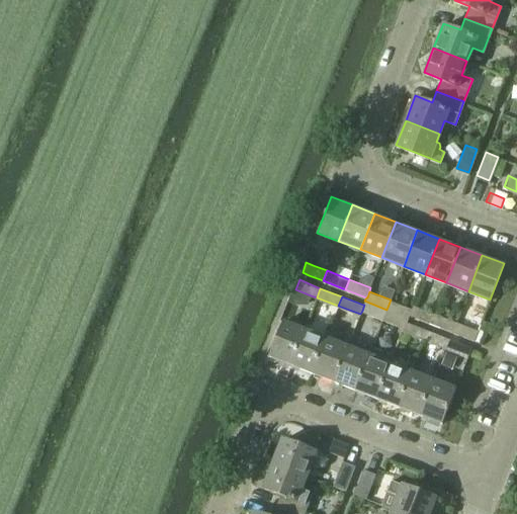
[(391,300),(386,310),(405,317),(406,313),(409,314),(412,308),(391,300)]
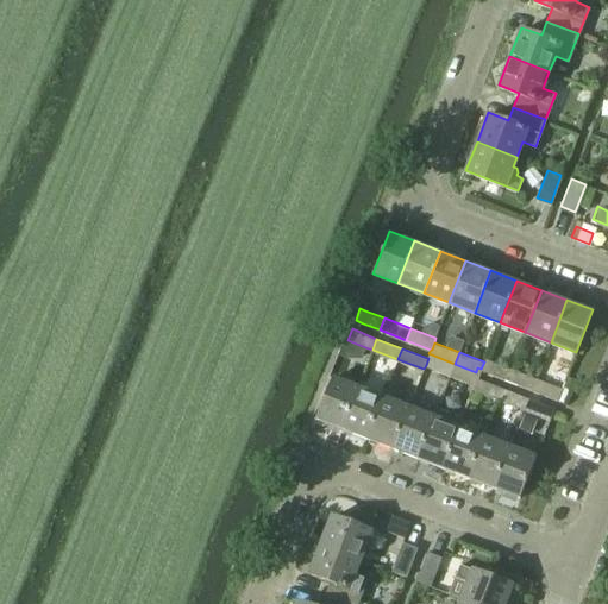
[(428,358),(426,365),(451,375),(455,364),(428,353),(427,358),(428,358)]
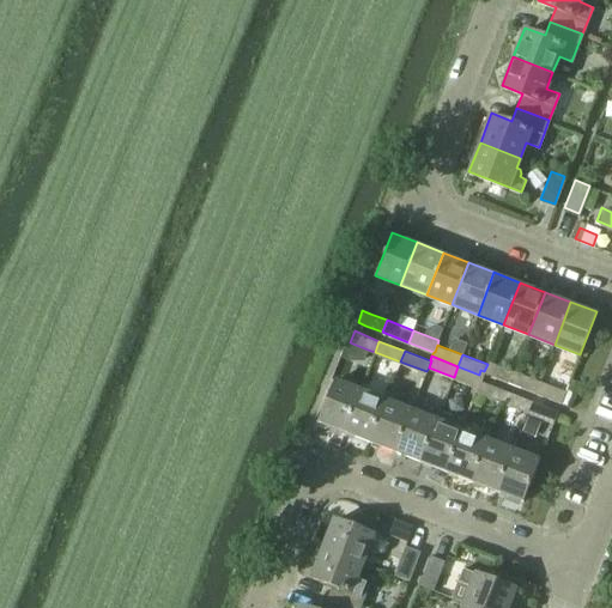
[(488,364),(484,371),(510,382),(515,370),(489,359),(488,364)]
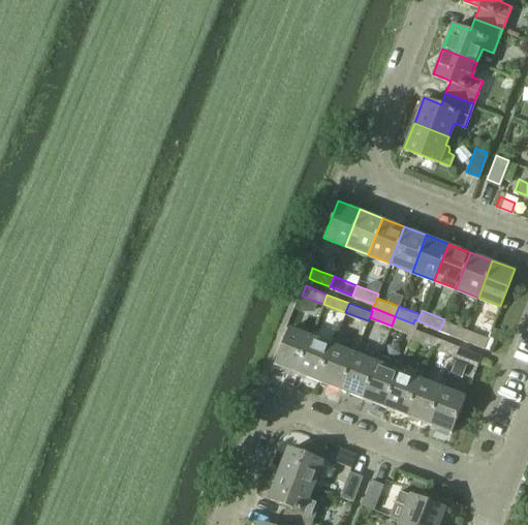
[(395,316),(392,326),(413,334),(415,329),(411,327),(413,323),(395,316)]
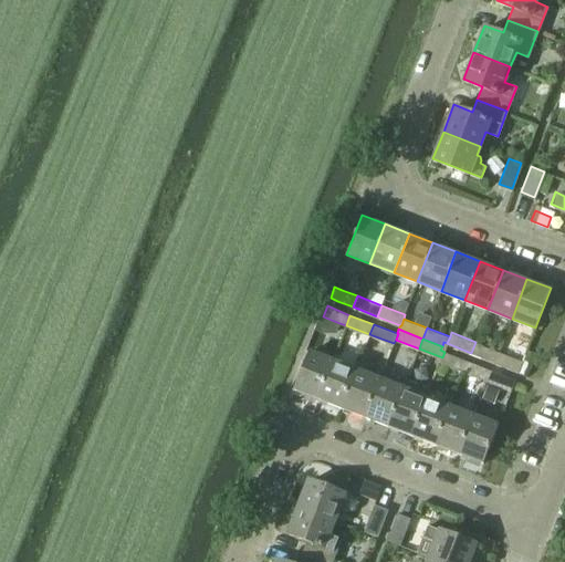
[(475,342),(471,353),(495,362),(500,351),(475,342)]
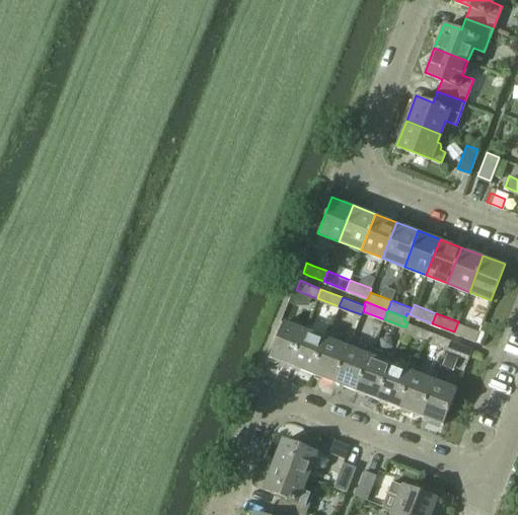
[(284,320),(271,356),(291,364),(305,328),(284,320)]
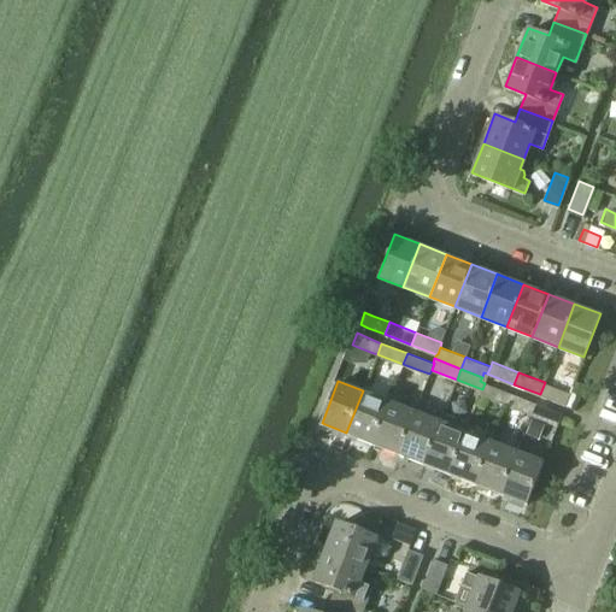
[(545,382),(540,394),(565,404),(570,392),(545,382)]
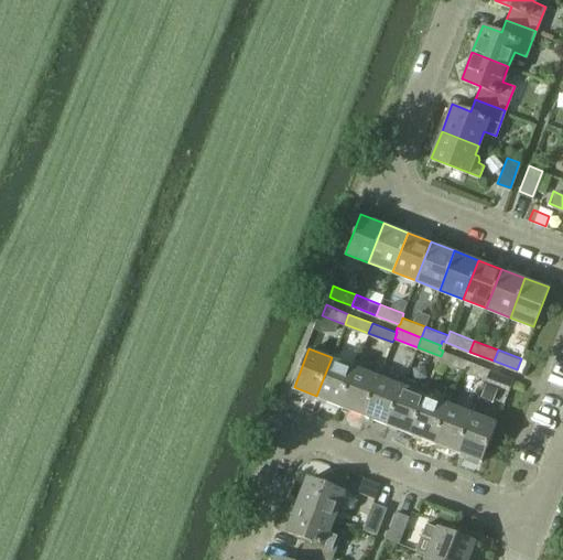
[(439,361),(462,370),(466,359),(443,351),(441,356),(439,361)]
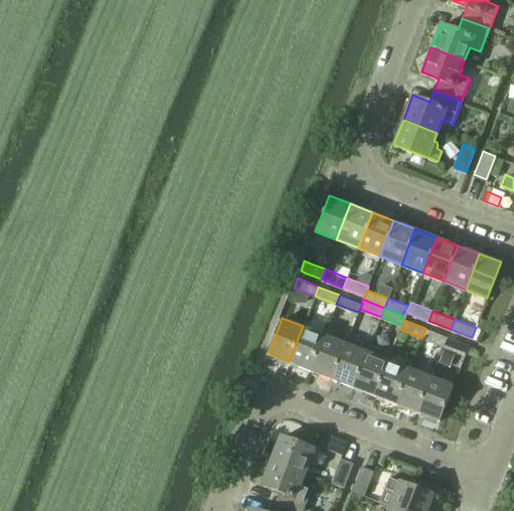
[(303,326),(289,361),(311,369),(324,334),(303,326)]
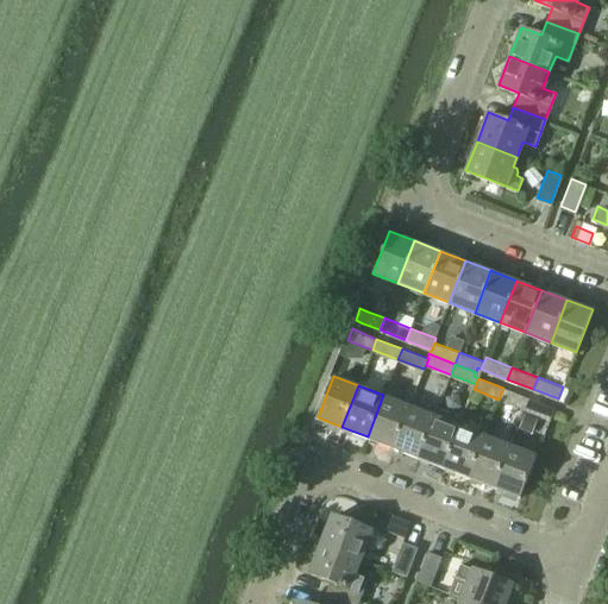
[(503,388),(499,400),(525,409),(530,398),(503,388)]
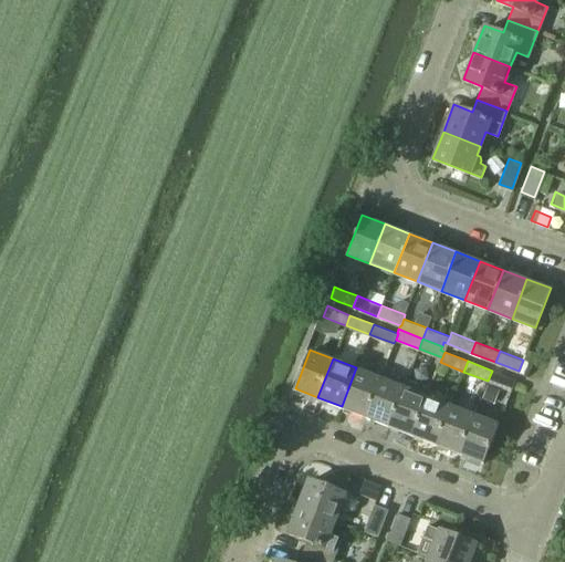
[(356,367),(342,406),(365,416),(379,376),(356,367)]
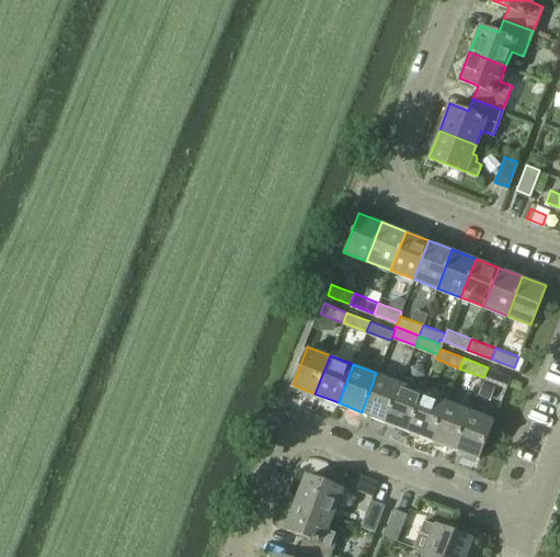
[(488,367),(483,377),(500,384),(504,373),(488,367)]
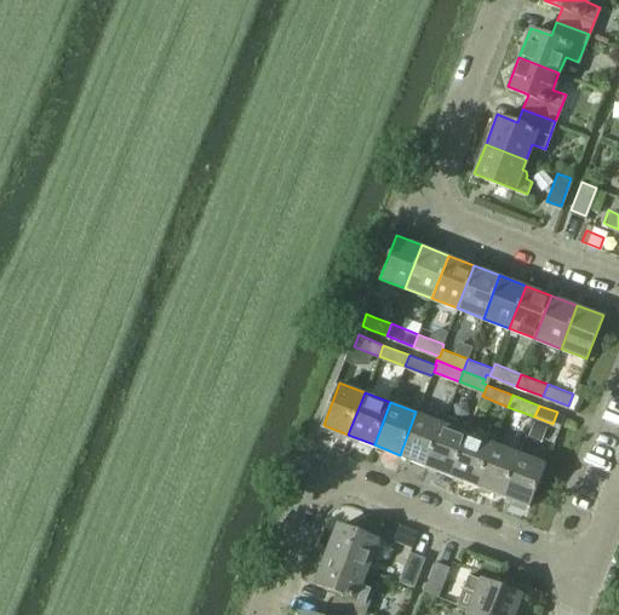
[(416,412),(400,455),(425,465),(442,423),(416,412)]
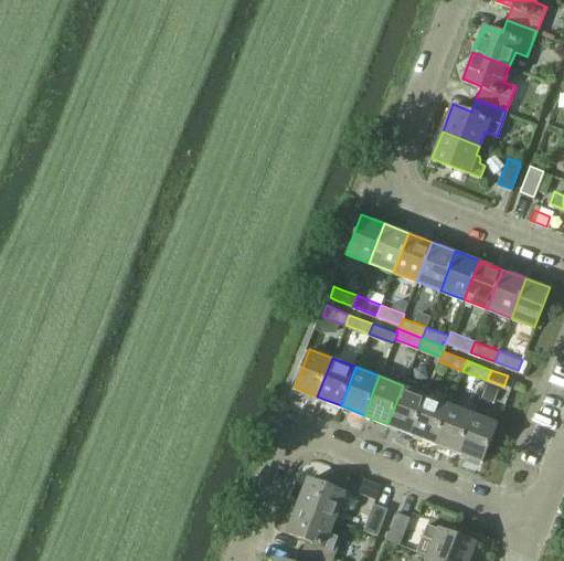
[(403,385),(387,424),(412,433),(427,394),(431,387),(406,378),(404,385),(403,385)]
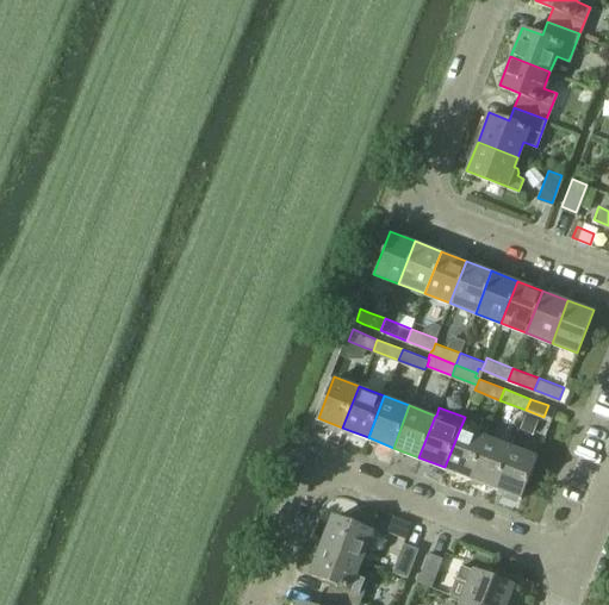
[(461,425),(445,467),(470,478),(486,435),(461,425)]
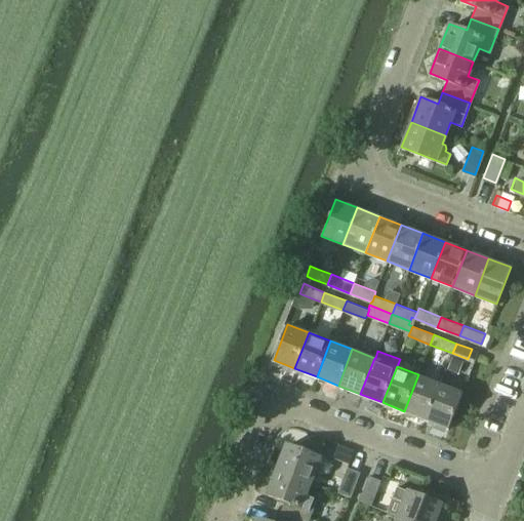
[(418,374),(404,411),(427,419),(440,383),(418,374)]
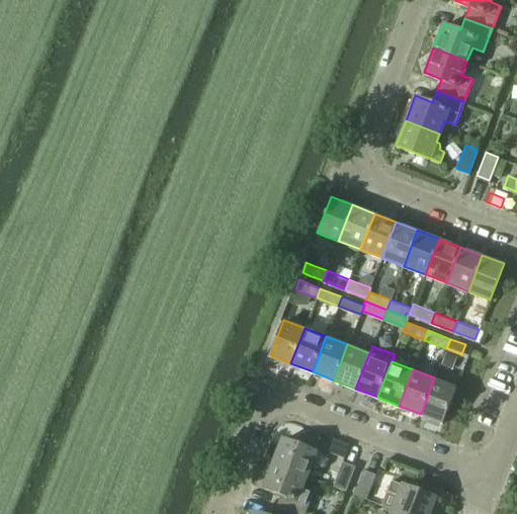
[(434,377),(421,414),(443,422),(456,387),(434,377)]
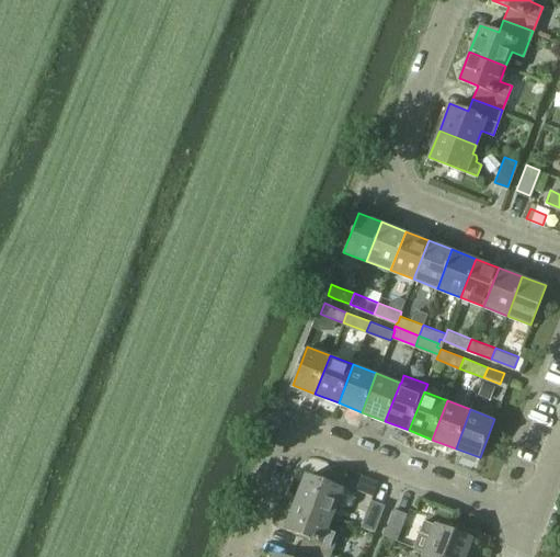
[(307,475),(296,500),(333,514),(339,500),(351,504),(355,493),(307,475)]
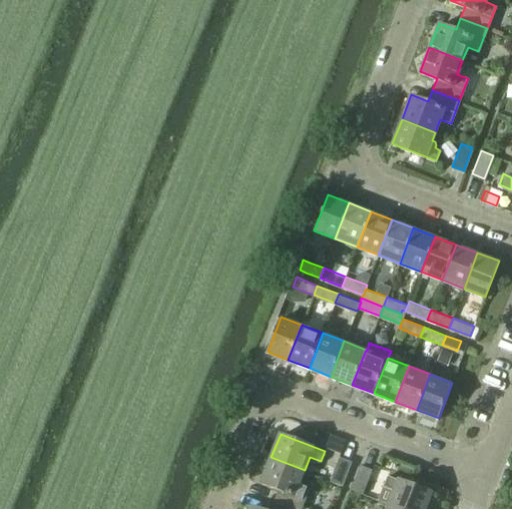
[(343,484),(352,461),(339,456),(330,480),(343,484)]
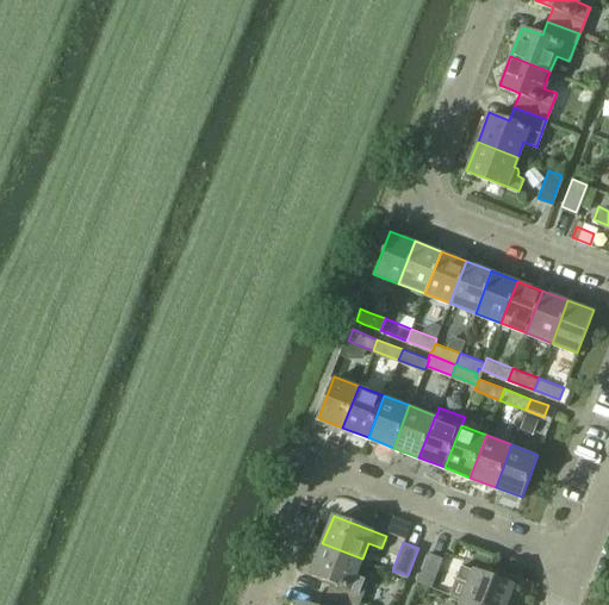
[(331,581),(325,594),(353,604),(359,604),(368,580),(355,574),(362,559),(322,543),(311,573),(331,581)]
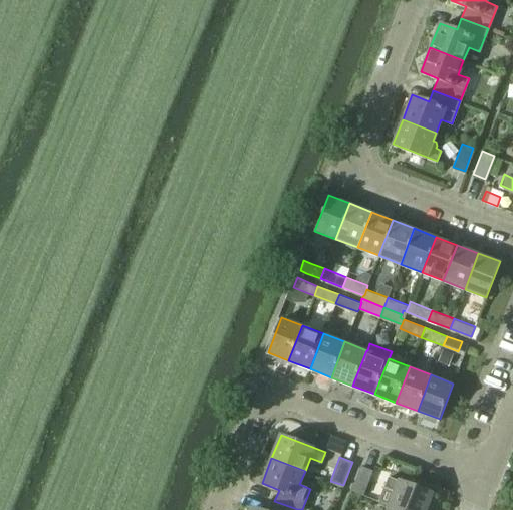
[(363,494),(372,470),(360,465),(351,489),(363,494)]
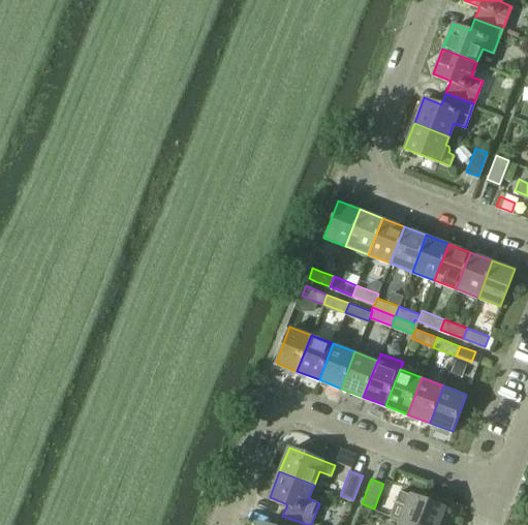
[(407,505),(401,519),(416,524),(438,524),(445,507),(399,490),(395,500),(407,505)]
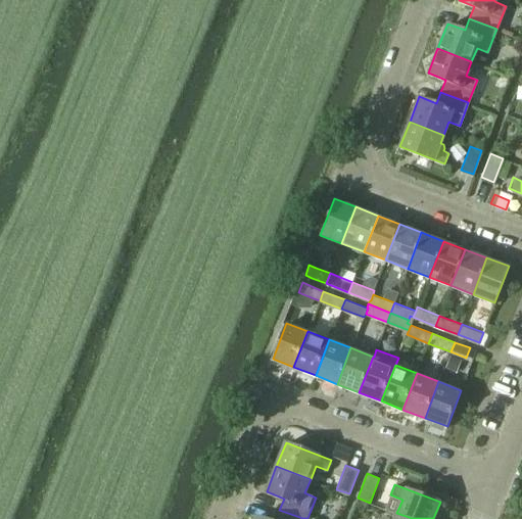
[(267,518),(257,515),(255,518),(302,518),(279,510),(275,518),(267,518)]
